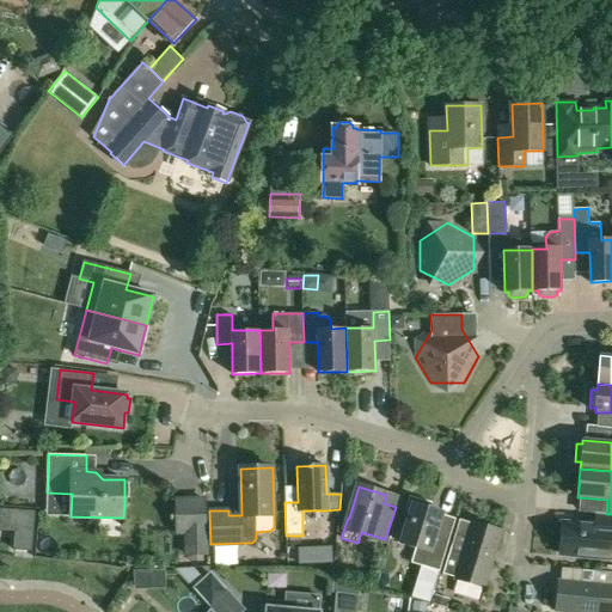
[(407,503),(412,506),(401,543),(415,548),(411,563),(440,571),(450,540),(435,537),(442,512),(429,508),(432,502),(409,495),(407,503)]
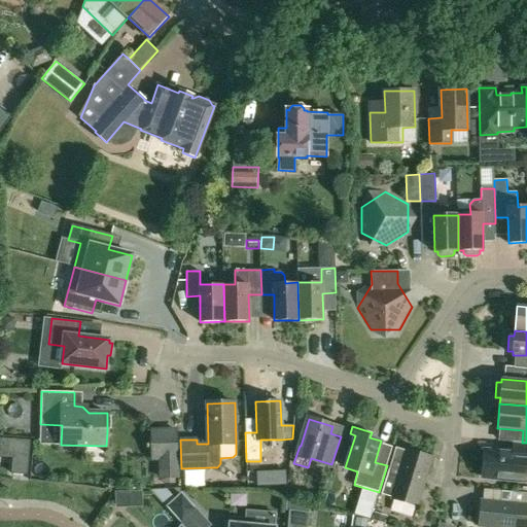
[(160,465),(161,478),(177,477),(176,429),(151,430),(151,452),(164,451),(165,465),(160,465)]
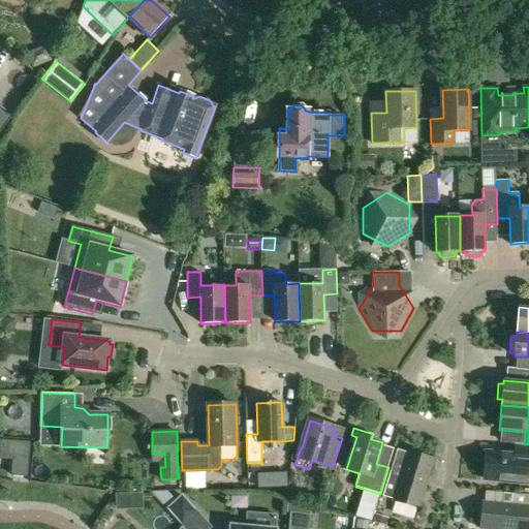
[(18,439),(16,459),(14,473),(29,474),(32,440),(18,439)]
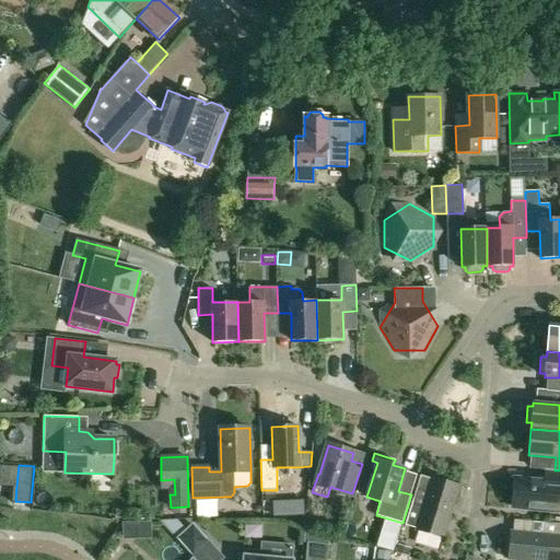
[(559,496),(559,470),(547,469),(546,481),(515,479),(513,508),(557,511),(558,497),(559,496)]
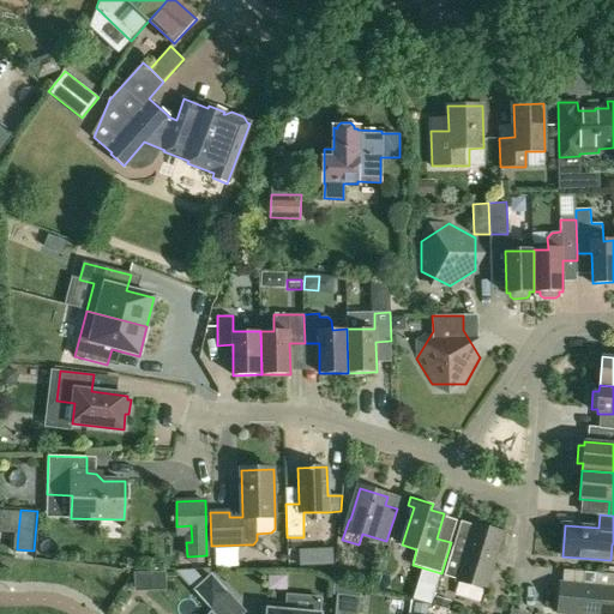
[(486,590),(504,533),(474,523),(464,555),(452,552),(444,576),(455,579),(455,581),(486,590)]
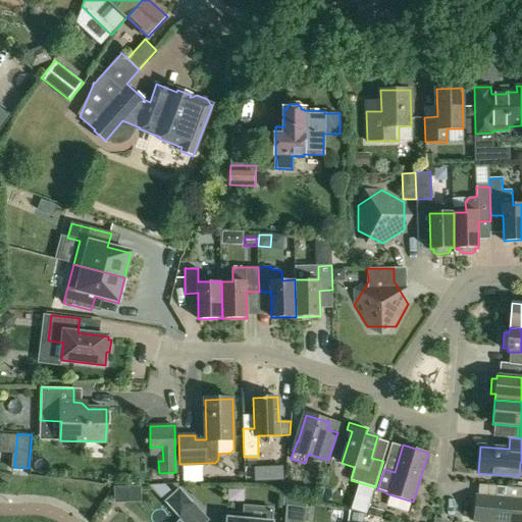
[(282,467),(273,467),(273,481),(282,480),(282,467)]
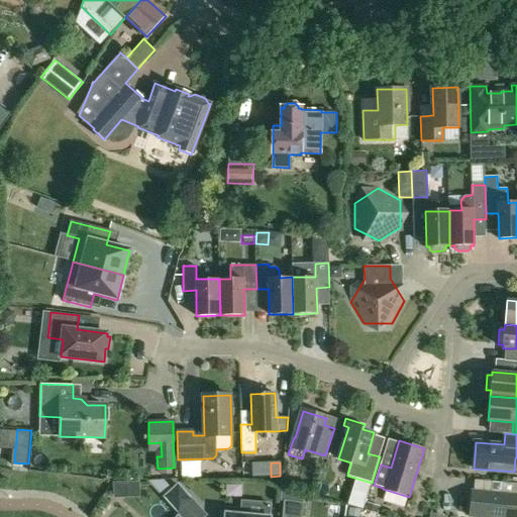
[(475,516),(516,516),(516,483),(501,482),(500,493),(472,491),(470,516),(475,516)]
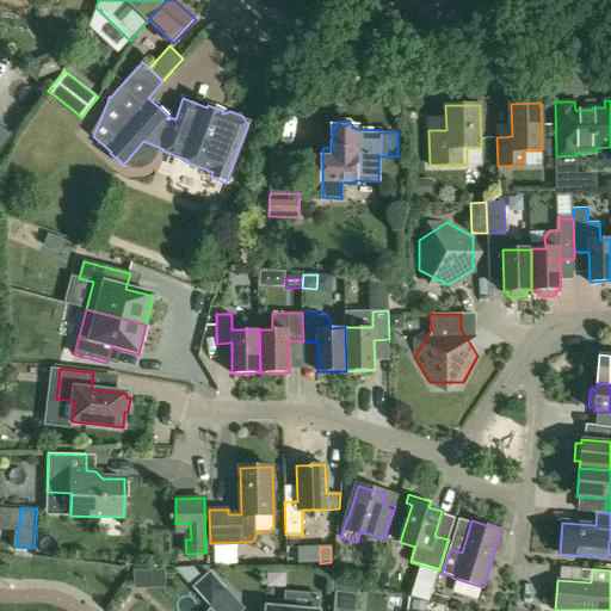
[(227,592),(210,574),(195,588),(210,606),(227,592)]
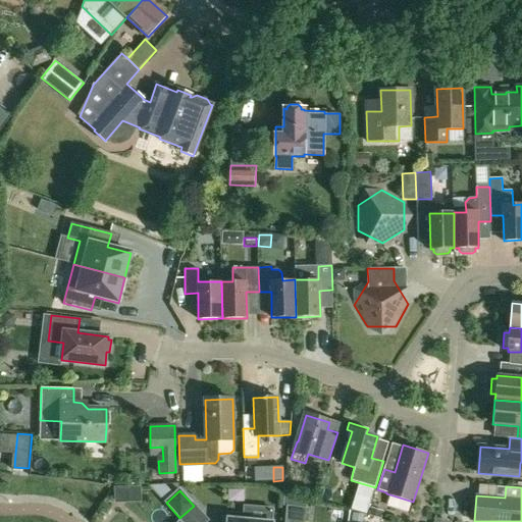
[(302,521),(304,510),(288,508),(285,521),(302,521)]
